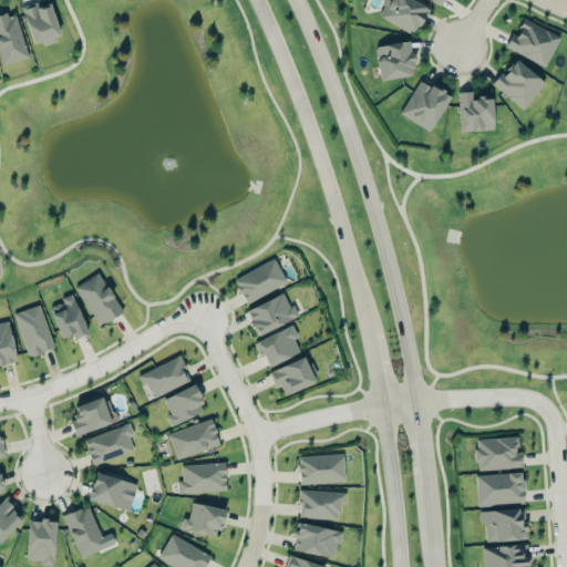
[(384,0),(378,13),(413,34),(429,8),(414,0),(384,0)]
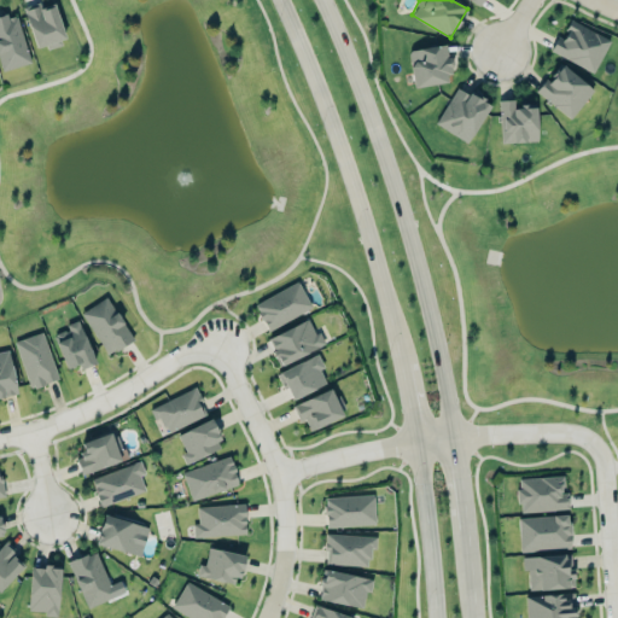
[(54,3),(40,7),(39,1),(23,7),(38,50),(66,40),(54,3)]
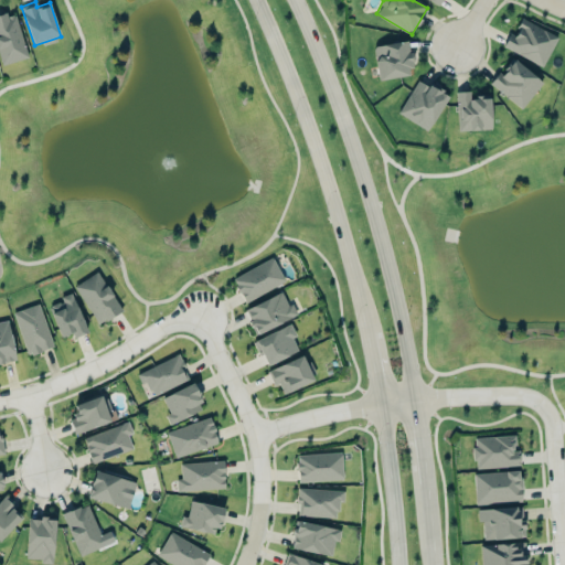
[(16,11),(0,16),(0,59),(2,65),(28,57),(16,11)]
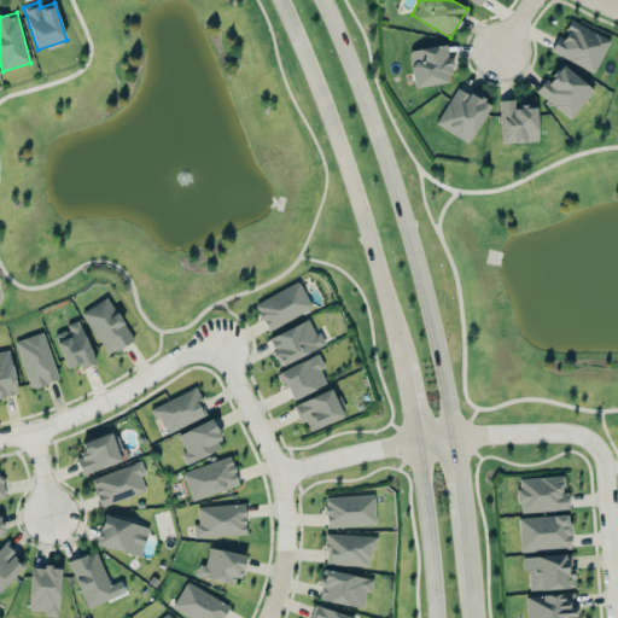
[(558,36),(549,51),(594,73),(610,40),(571,21),(563,38),(558,36)]
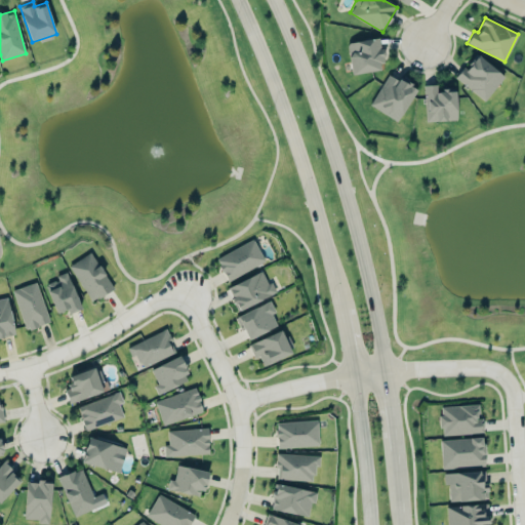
[(352,74),(384,70),(380,49),(379,38),(348,42),(352,74)]
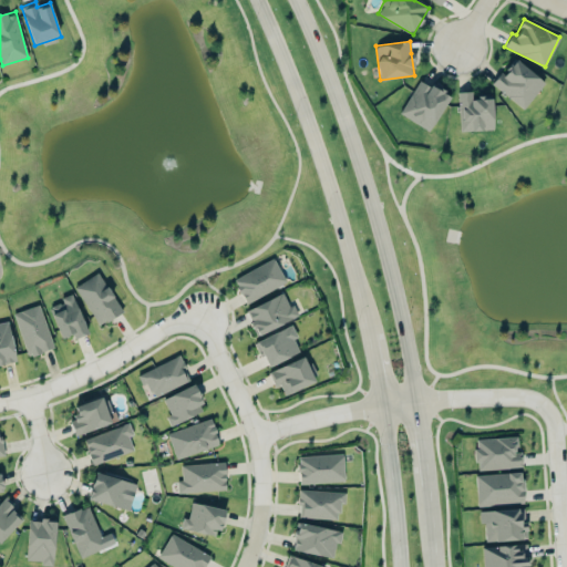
[(493,84),(523,109),(544,82),(514,58),(493,84)]
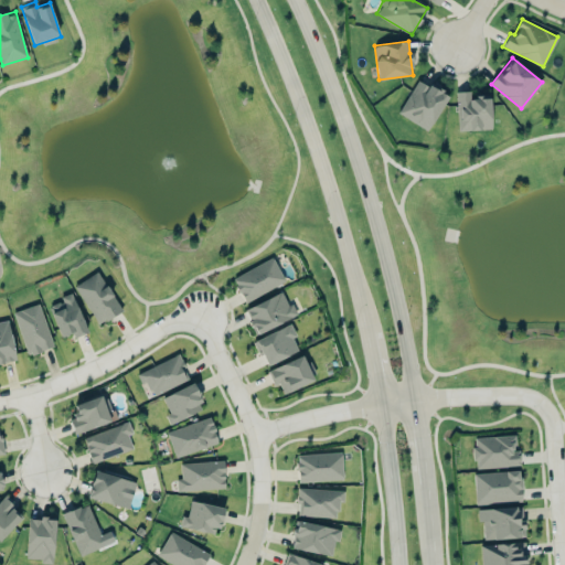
[(427,130),(448,96),(419,77),(397,113),(427,130)]
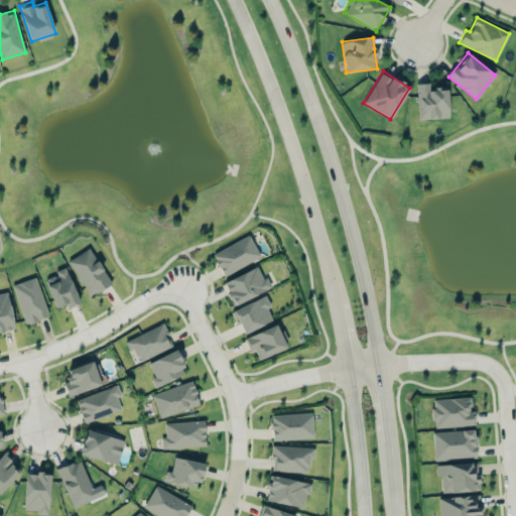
[(448,118),(447,88),(430,88),(430,83),(416,84),(418,119),(448,118)]
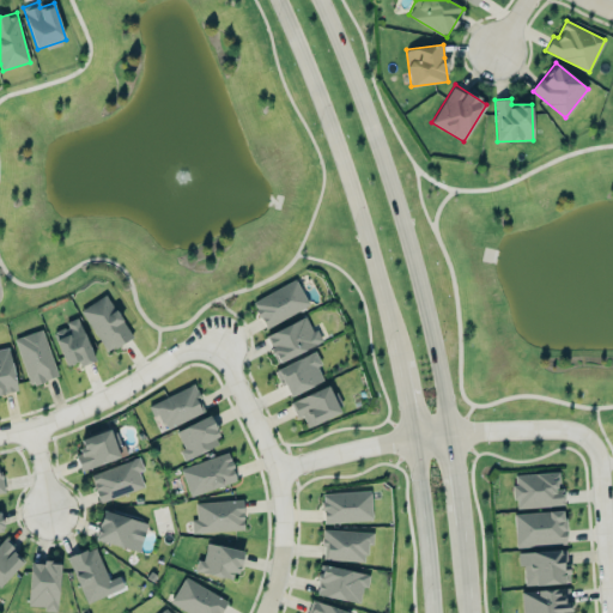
[(265,327),(309,307),(296,279),(252,301),(265,327)]
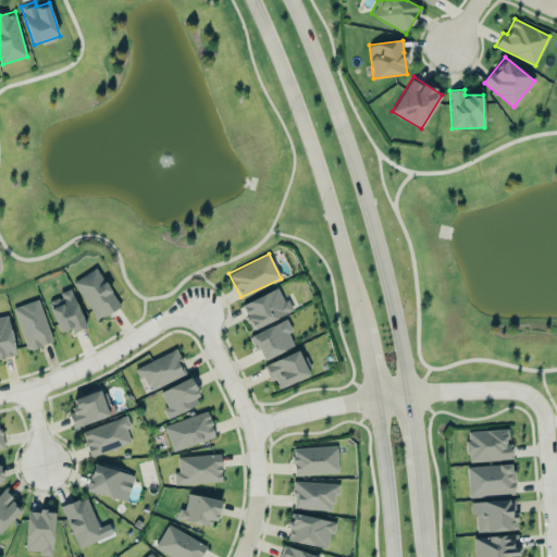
[(74,280),(96,320),(120,307),(98,268),(74,280)]
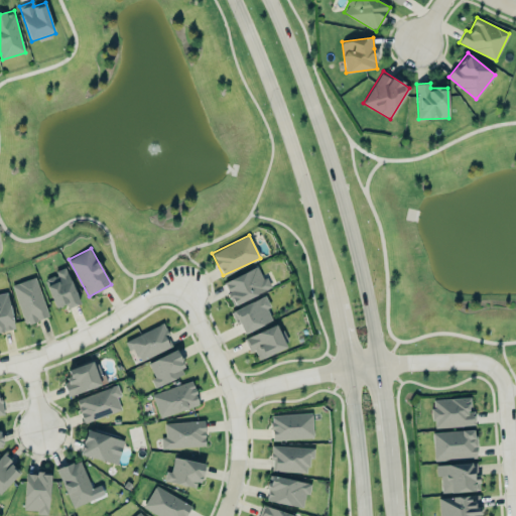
[(54,271),(56,274),(44,279),(55,307),(65,303),(67,308),(80,303),(66,267),(54,271)]
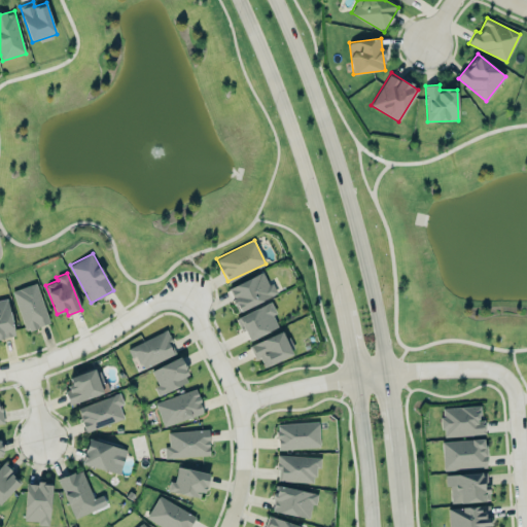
[(269,285),(264,273),(227,287),(237,311),(278,294),(273,283),(269,285)]
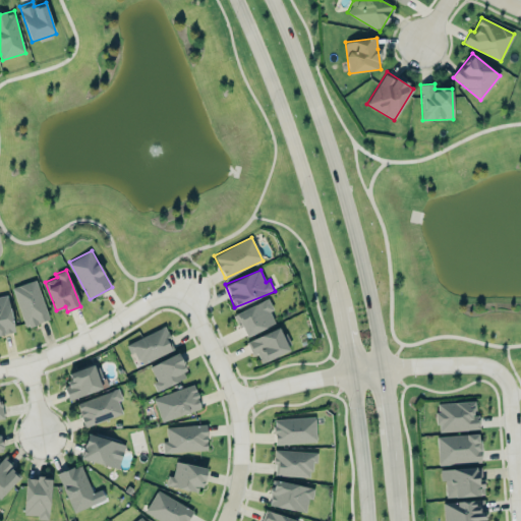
[(12,287),(25,327),(49,320),(37,279),(12,287)]
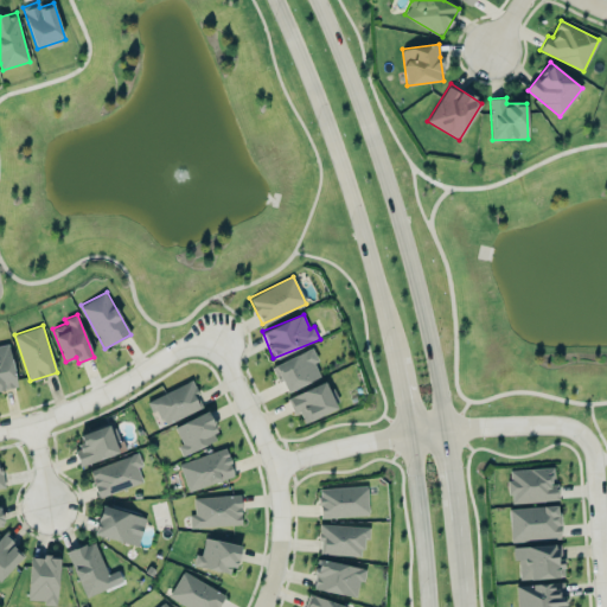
[(0,389),(18,387),(8,343),(0,344),(0,389)]
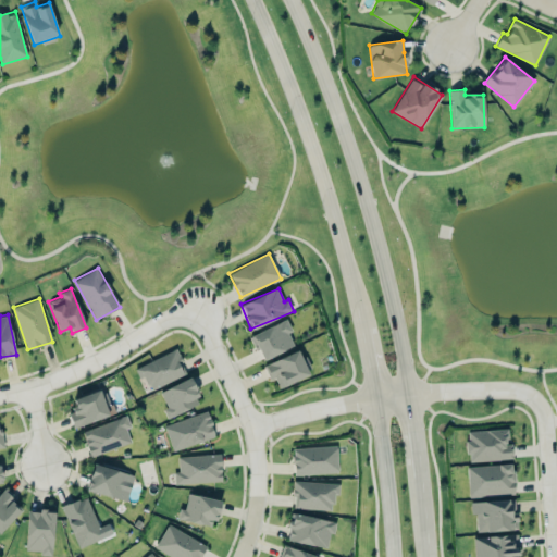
[(251,333),(260,359),(295,347),(286,321),(251,333)]
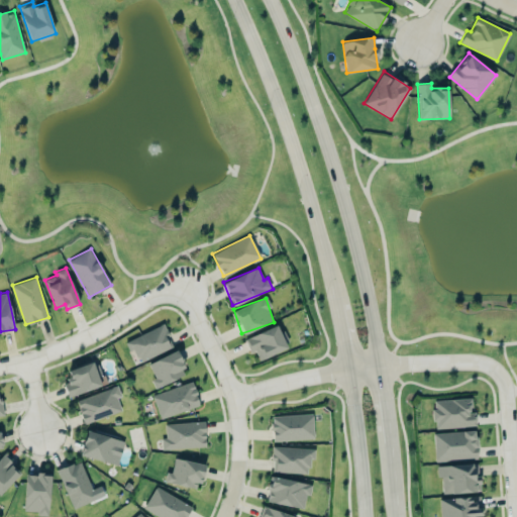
[(140,362),(174,346),(164,324),(125,341),(130,351),(135,349),(140,362)]
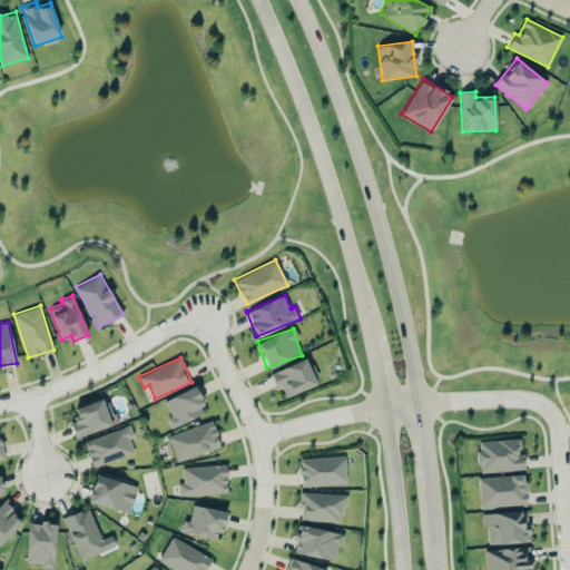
[(285,396),(318,384),(308,357),(269,372),(276,389),(282,386),(285,396)]
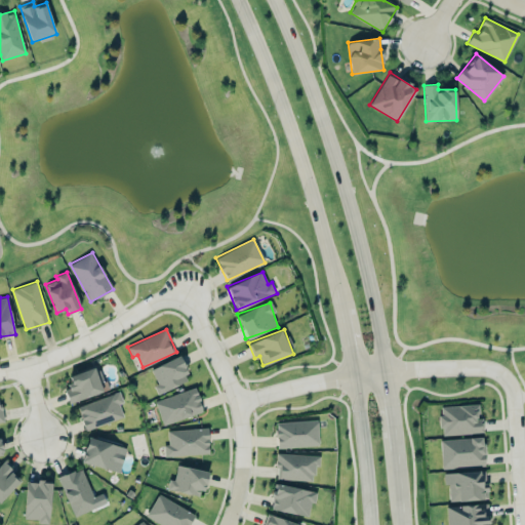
[(160,393),(190,379),(178,356),(149,369),(160,393)]
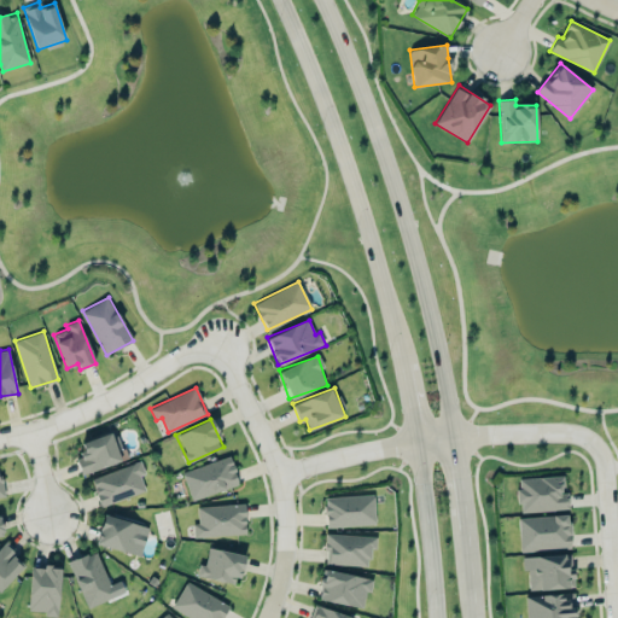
[(81,442),(85,453),(76,455),(82,474),(123,460),(114,431),(81,442)]
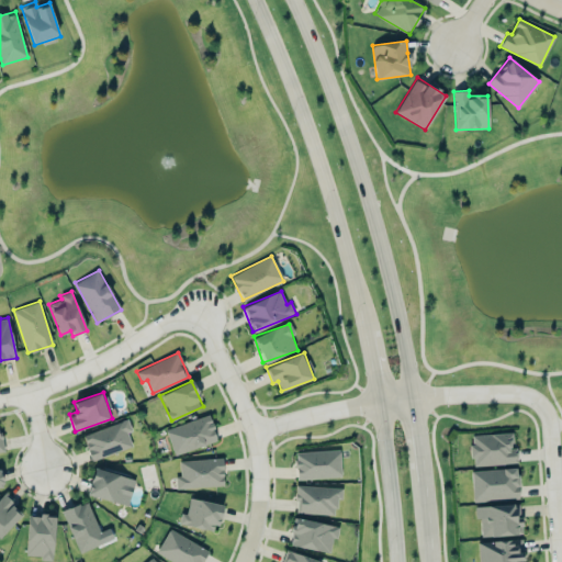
[(217,441),(210,415),(166,427),(172,453),(217,441)]
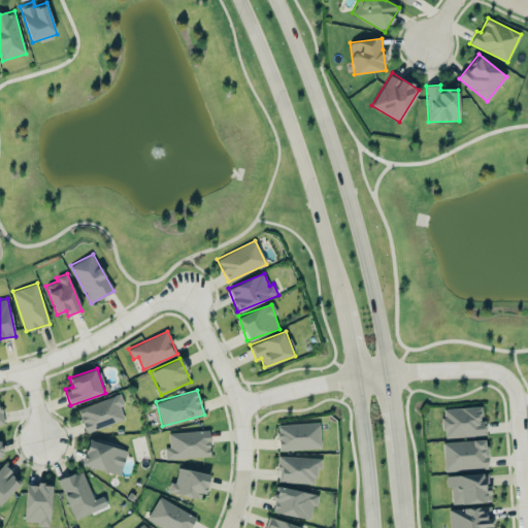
[(125,419),(120,405),(124,404),(120,393),(77,408),(87,433),(125,419)]
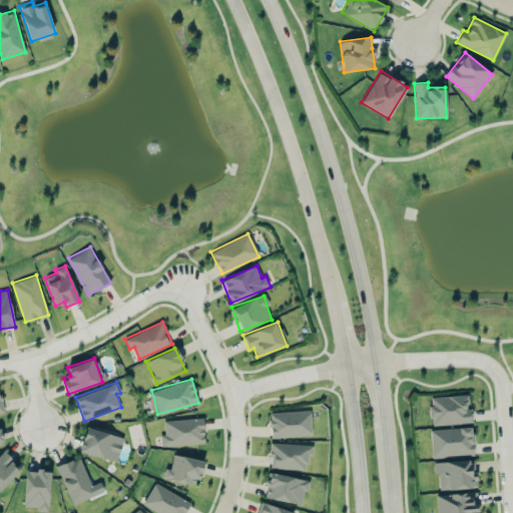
[(431,425),(472,423),(471,408),(468,408),(467,395),(430,397),(431,425)]
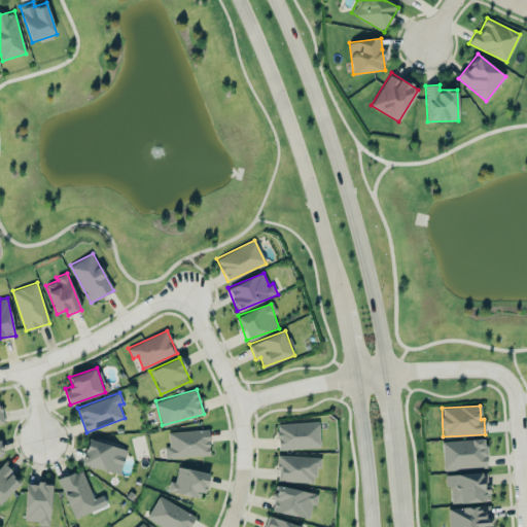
[(277,423),(277,449),(319,448),(319,422),(277,423)]
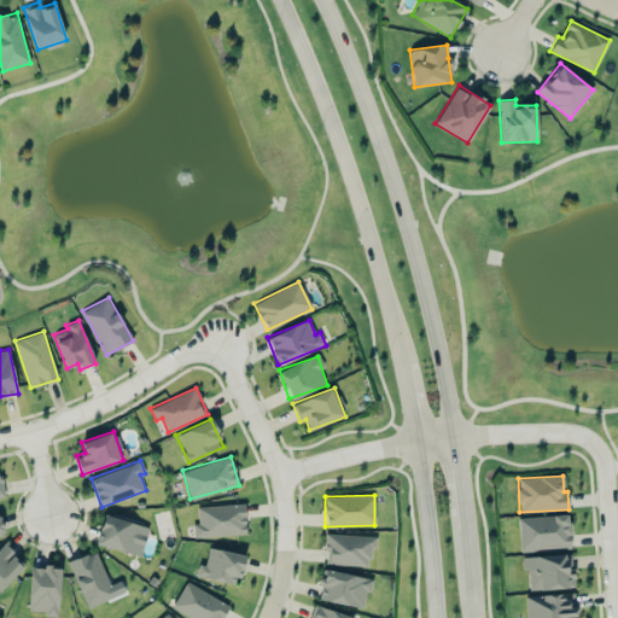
[(194,537),(246,534),(244,502),(197,507),(198,523),(192,524),(194,537)]
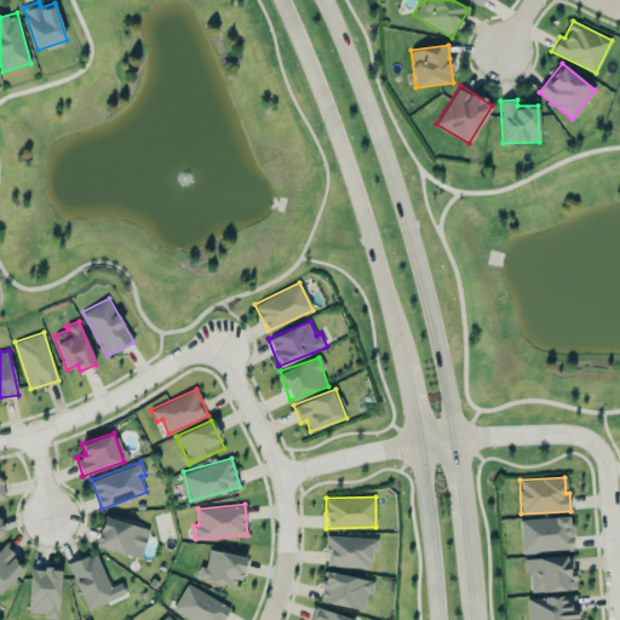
[(141,526),(103,516),(96,545),(133,555),(141,526)]
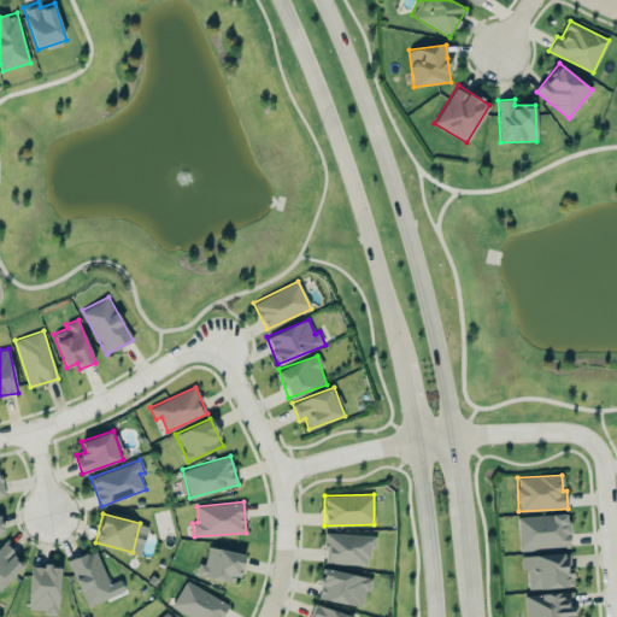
[(569,547),(568,515),(518,516),(519,550),(569,547)]
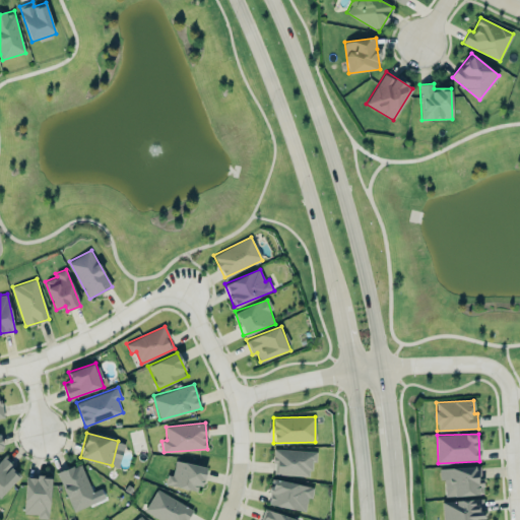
[(273,475),(310,476),(311,462),(316,462),(317,450),(274,449),(273,475)]
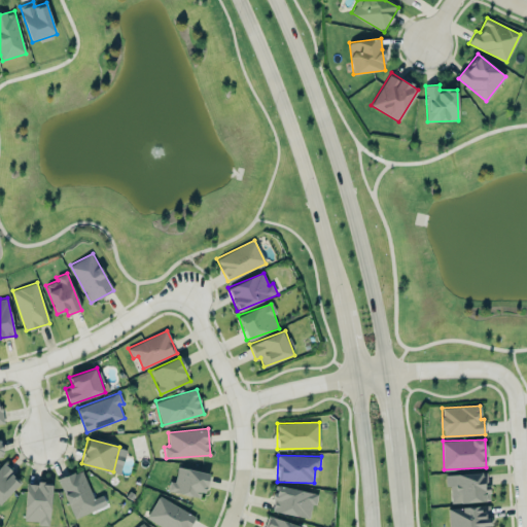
[(0,503),(23,480),(4,462),(0,466),(0,503)]
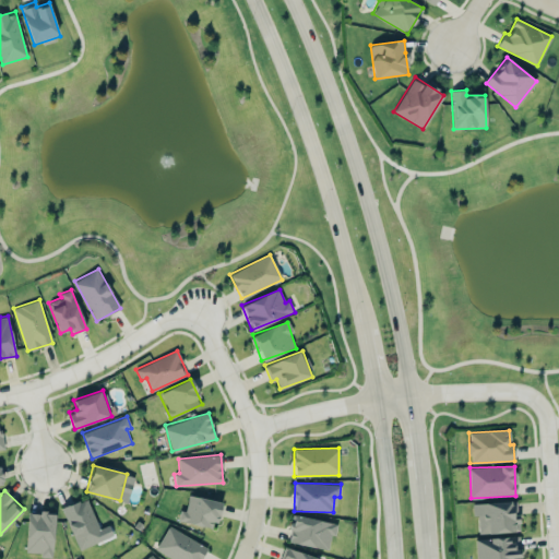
[(219,500),(188,496),(186,511),(179,511),(178,522),(216,526),(219,500)]
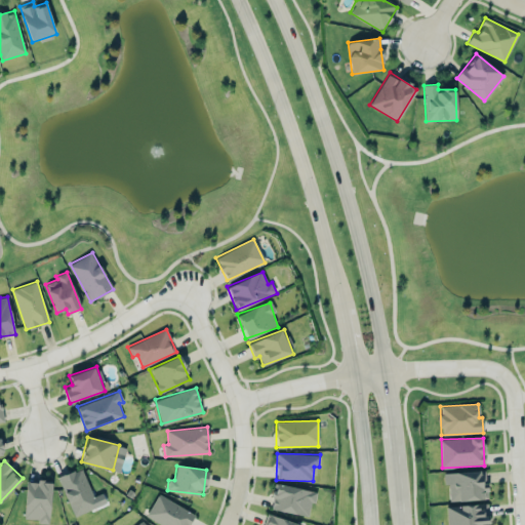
[(57,478),(74,517),(97,507),(81,468),(57,478)]
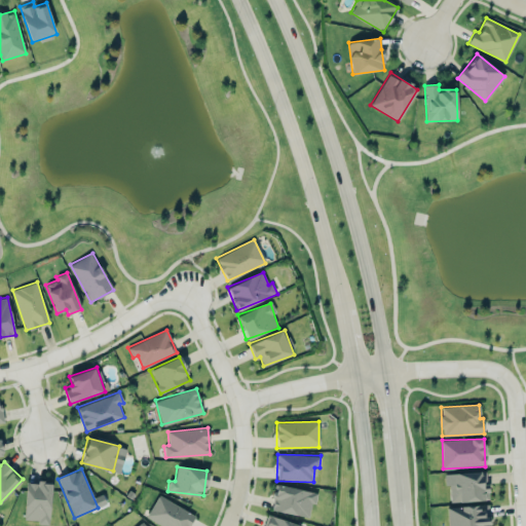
[(487,472),(445,473),(445,486),(449,486),(450,501),(488,500),(487,472)]
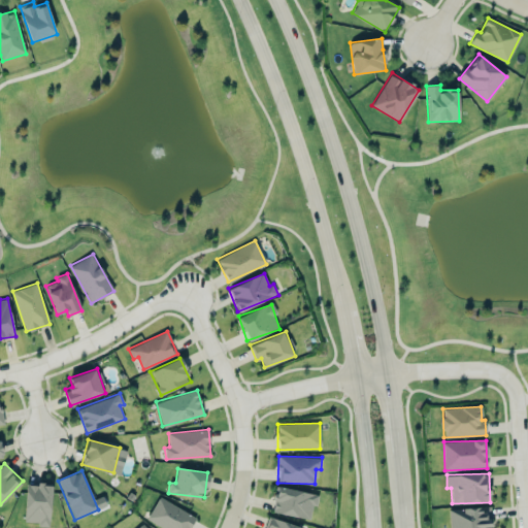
[(52,485),(26,484),(25,523),(50,524),(52,485)]
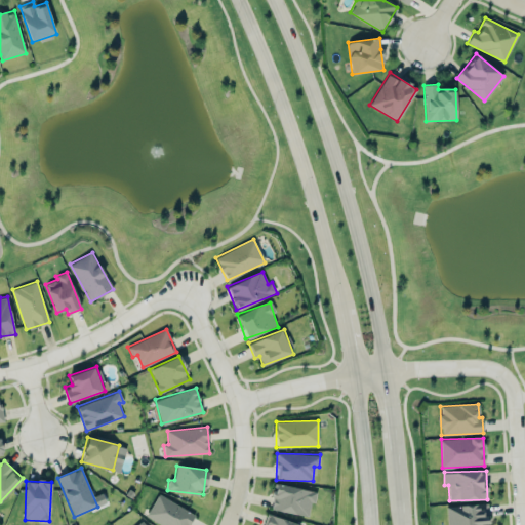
[(315,490),(275,484),(271,510),(311,516),(315,490)]
